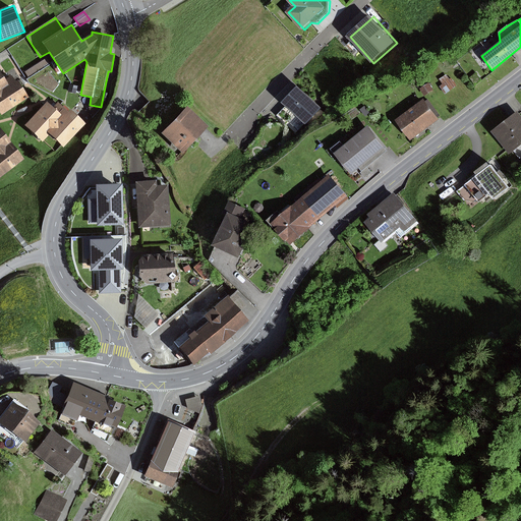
[(50,64),(47,58),(24,72),(29,77),(50,64)]
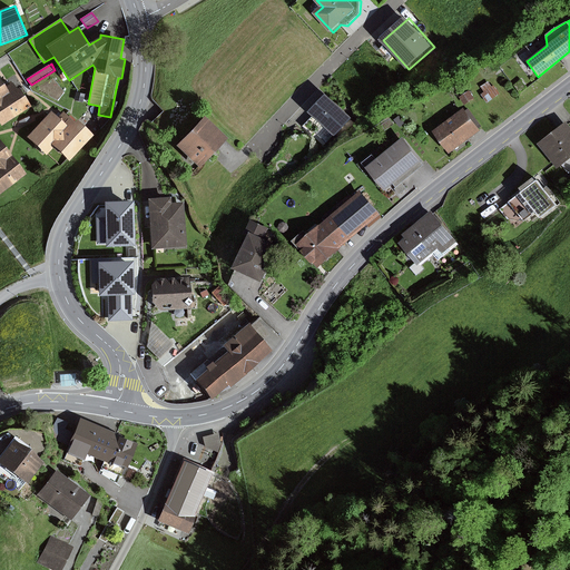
[(0,123),(1,125),(2,126),(32,106),(20,88),(11,94),(0,77),(0,123)]
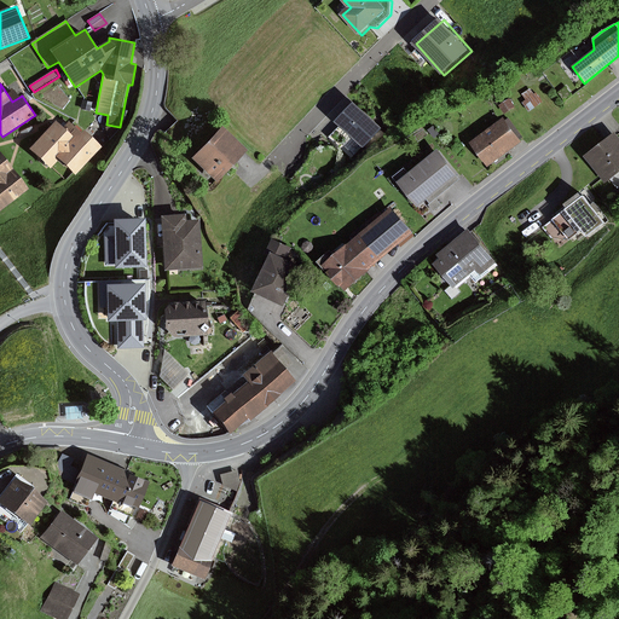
[(573,94),(567,87),(560,93),(566,100),(573,94)]
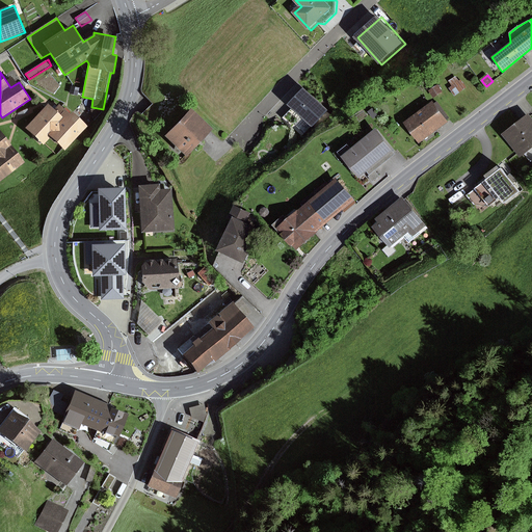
[(460,81),(456,76),(449,81),(453,86),(450,88),(456,97),(468,87),(462,80),(460,81)]
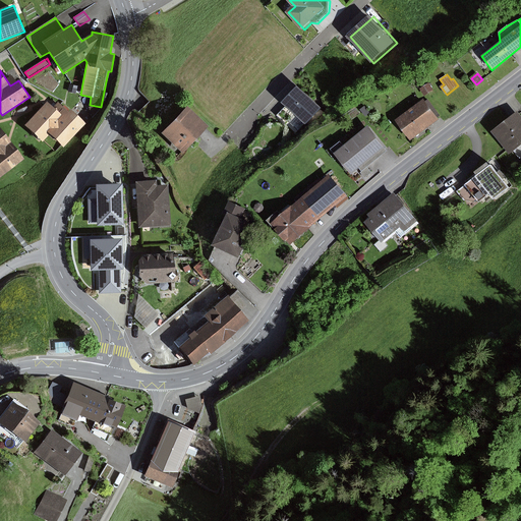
[(435,91),(429,83),(421,90),(426,96),(435,91)]
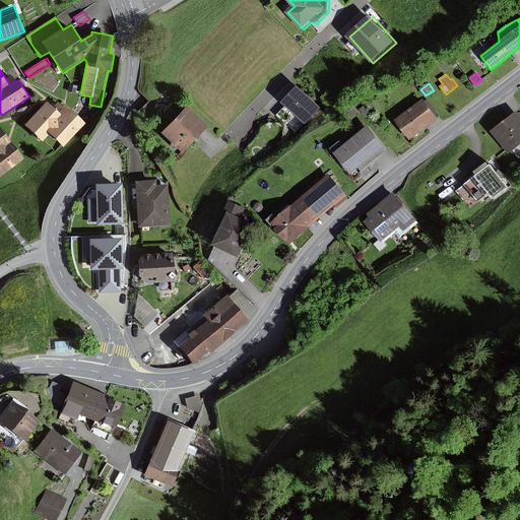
[(77,86),(70,84),(69,91),(75,93),(77,86)]
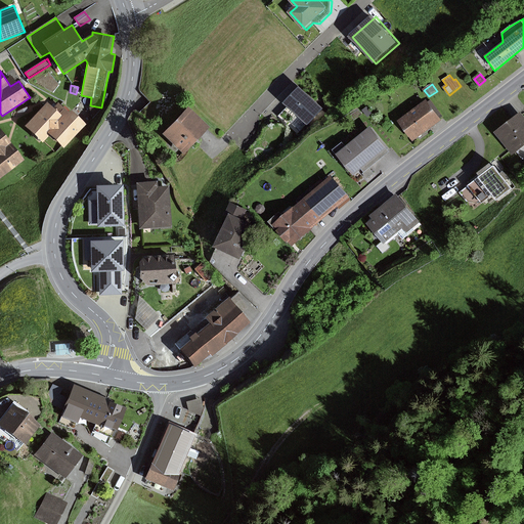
[(304,87),(288,102),(298,114),(290,122),(300,132),(308,124),(309,125),(325,108),(304,87)]
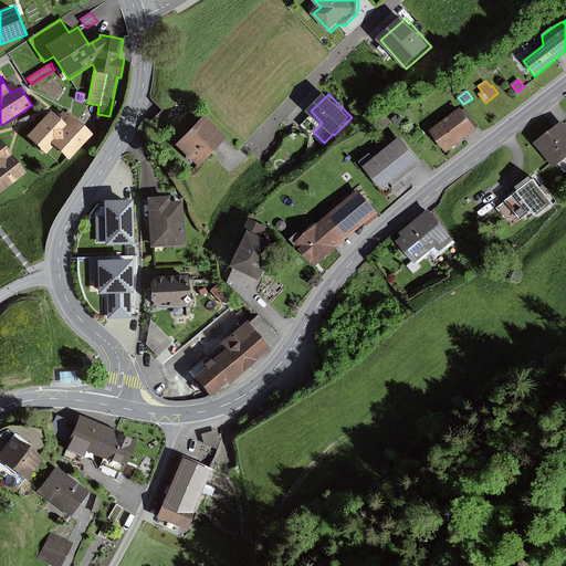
[(464,109),(463,107),(432,130),(449,153),(480,129),(478,127),(479,125),(467,108),(464,109)]
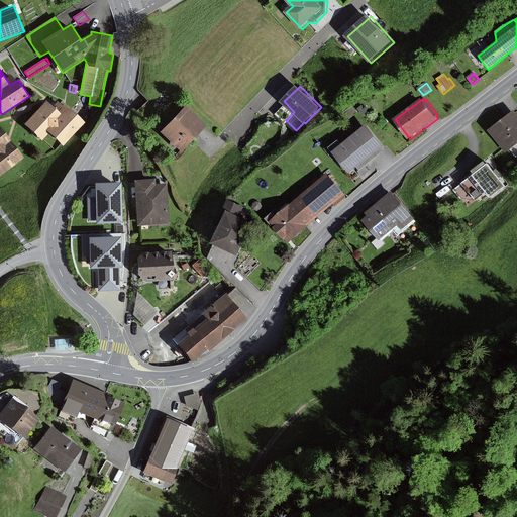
[(42,141),(49,133),(64,146),(85,122),(71,109),(64,116),(47,101),(25,125),(42,141)]
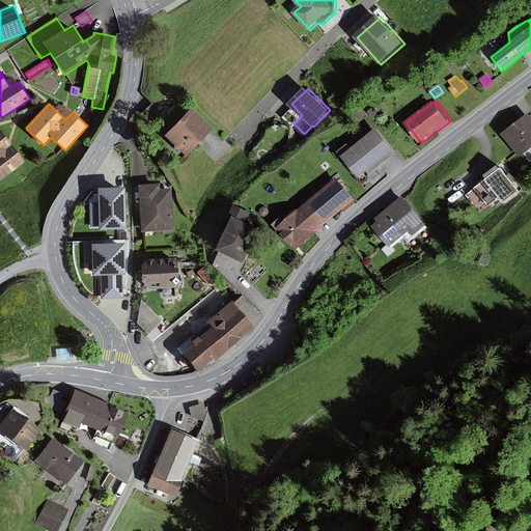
[(213,129),(191,108),(165,136),(187,157),(205,136),(213,129)]
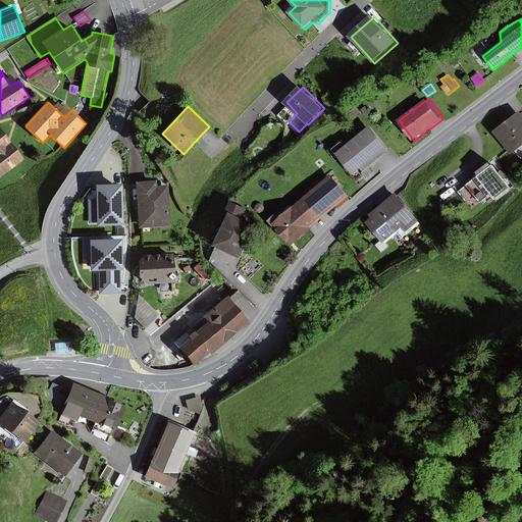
[(521,112),(494,132),(513,155),(516,152),(521,159),(521,158),(521,112)]
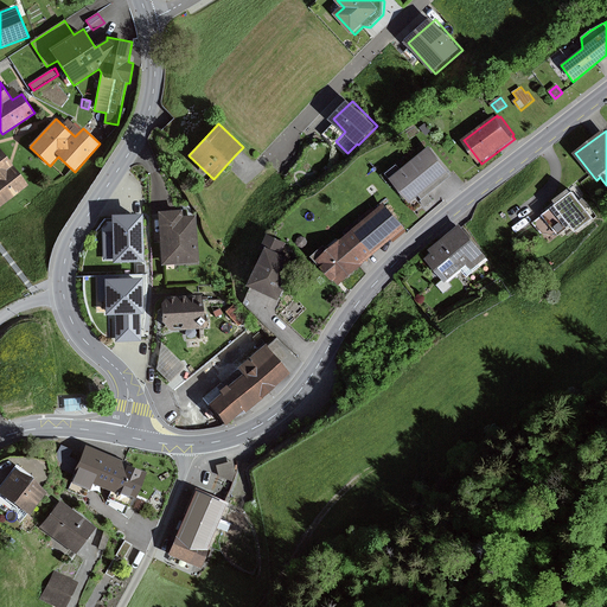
[(0,208),(30,186),(0,146),(0,208)]
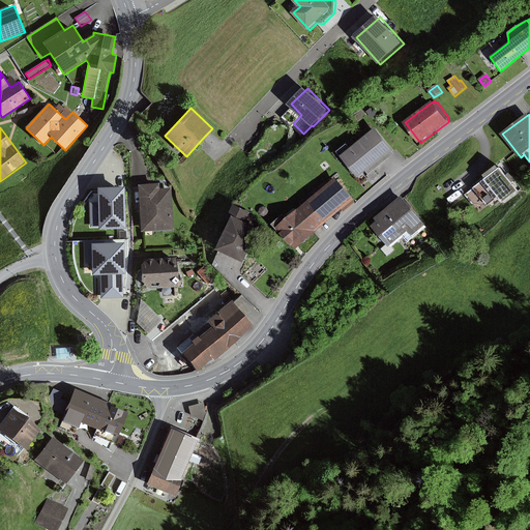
[(395,149),(378,128),(352,149),(348,144),(339,152),(360,178),(395,149)]
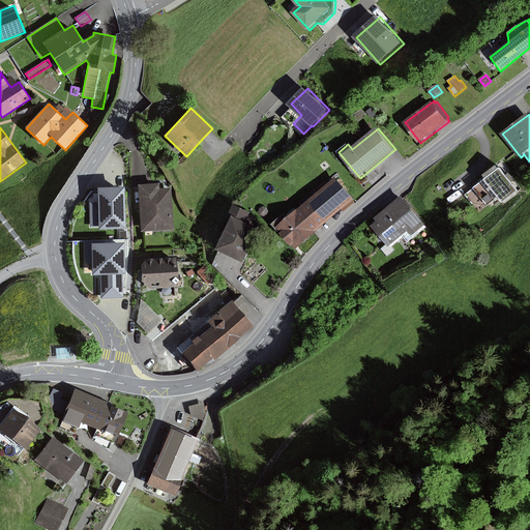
[(503,169),(500,166),(487,175),(490,179),(468,196),(480,212),(501,198),(505,203),(521,192),(514,182),(517,181),(511,174),(509,175),(504,167),(503,169)]
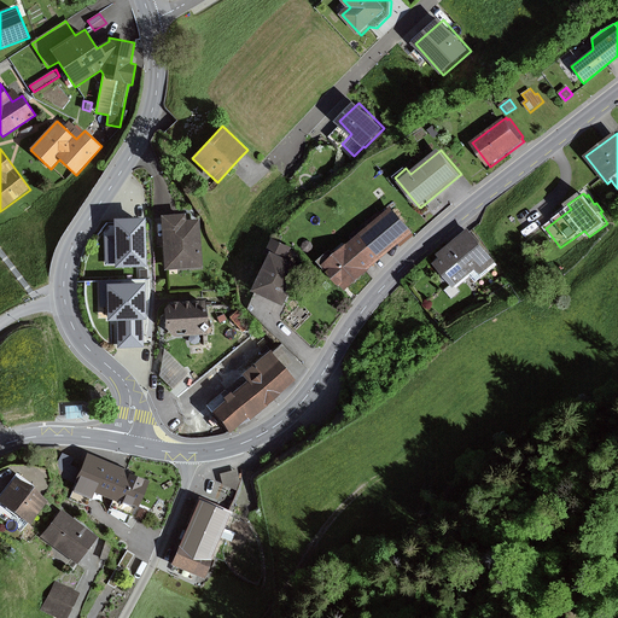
[(413,233),(414,232),(394,208),(350,245),(349,244),(325,264),(348,291),(372,270),(371,269),(400,244),(402,246),(415,235),(413,233)]
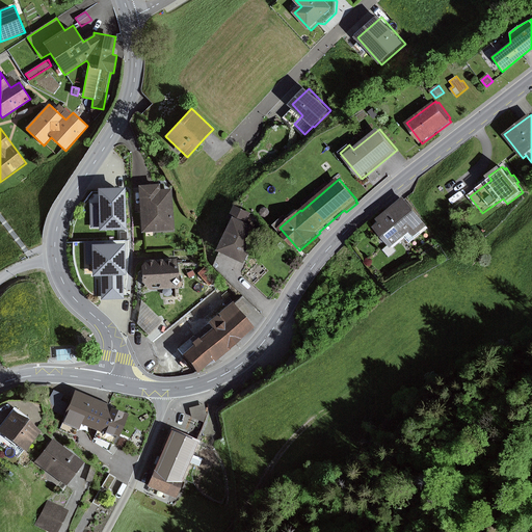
[(161,190),(160,184),(138,186),(142,233),(175,231),(171,189),(161,190)]
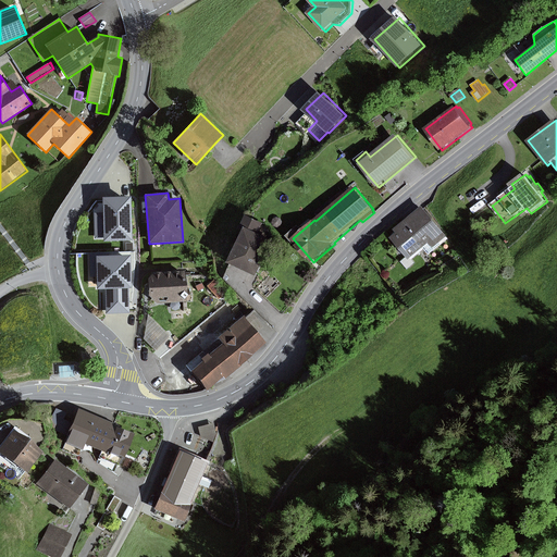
[(94,212),(95,242),(103,242),(103,243),(134,242),(132,195),(101,196),(102,211),(94,212)]
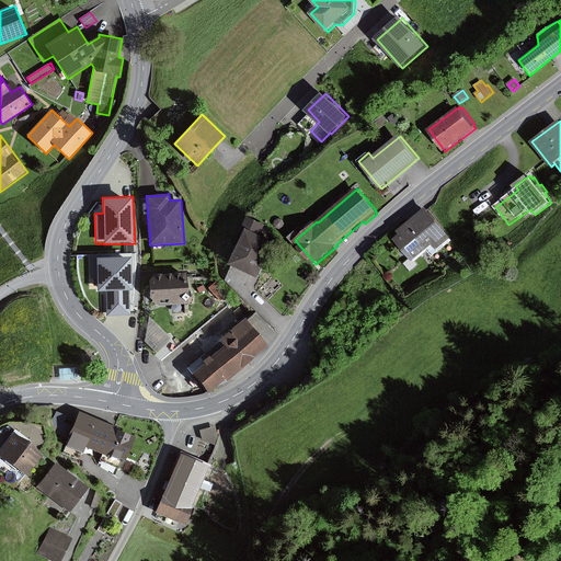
[(447,238),(422,208),(395,231),(397,235),(392,239),(409,259),(403,264),(409,271),(415,265),(411,260),(431,243),(435,248),(447,238)]
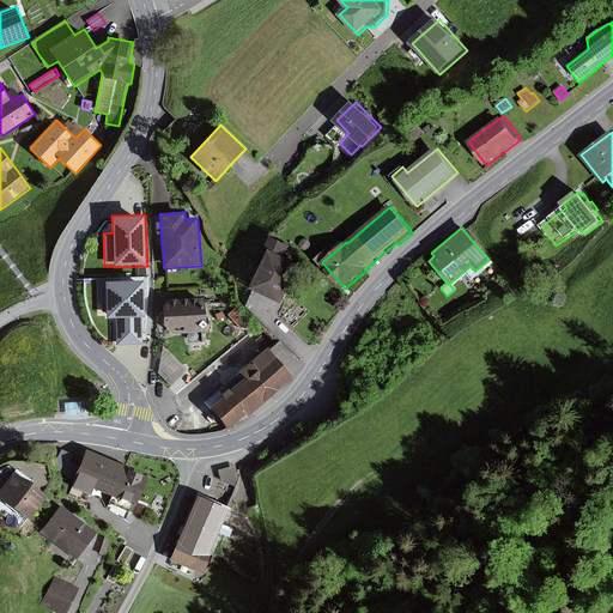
[(291,246),(272,236),(266,248),(272,250),(253,289),(284,303),(303,265),(286,256),(291,246)]
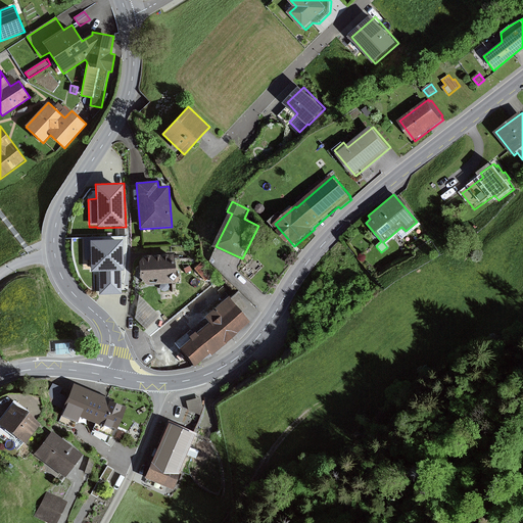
[(265,205),(260,204),(257,205),(256,209),(258,212),(262,214),(265,211),(266,208),(265,205)]
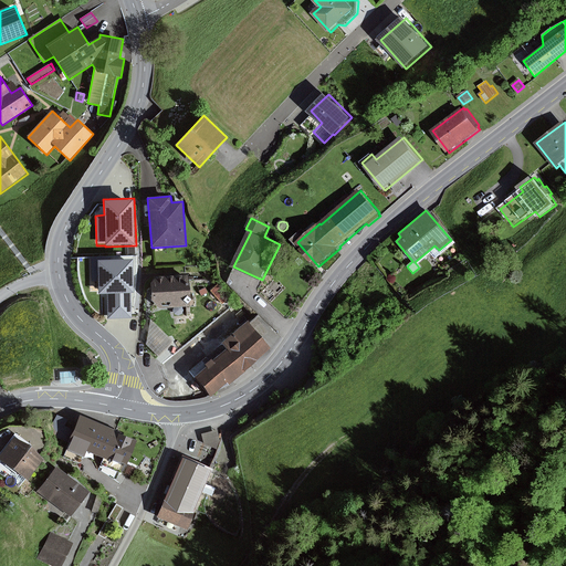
[(130,317),(129,263),(101,263),(102,291),(112,291),(112,297),(108,297),(108,318),(130,317)]
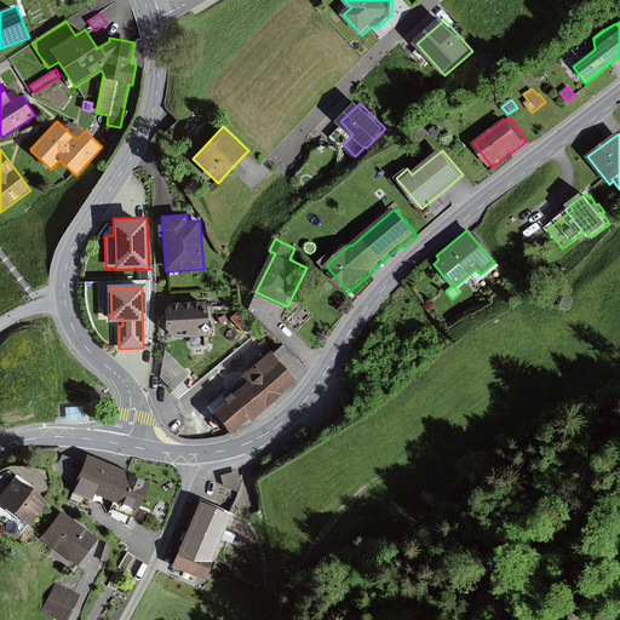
[(166,316),(166,328),(174,338),(208,336),(206,304),(173,305),(166,316)]
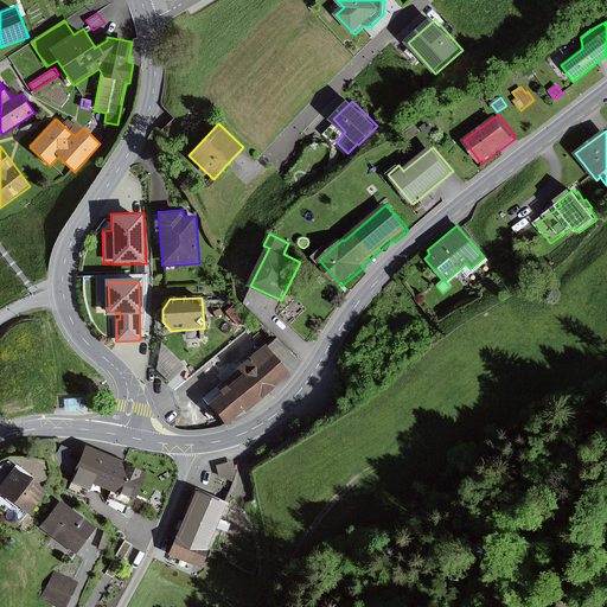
[(185,366),(161,343),(157,370),(170,382),(185,366)]
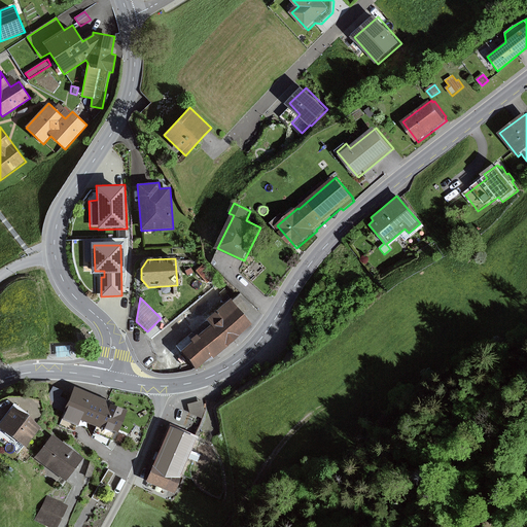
[(252,324),(231,299),(206,319),(210,325),(199,336),(198,335),(190,340),(192,342),(181,352),(197,370),(212,357),(213,359),(229,346),(227,346),(252,324)]
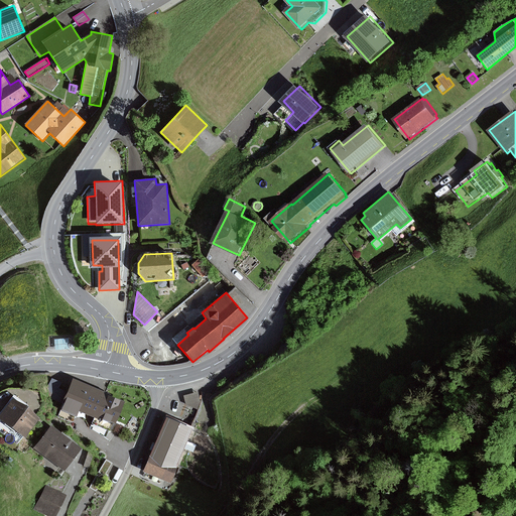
[(70,350),(69,339),(54,340),(55,351),(70,350)]
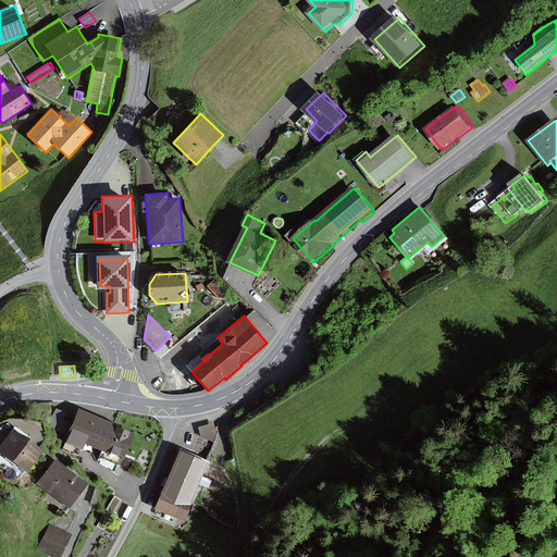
[(118,425),(78,409),(72,423),(64,420),(67,413),(57,409),(48,428),(67,436),(67,435),(70,436),(66,444),(83,450),(85,445),(101,452),(98,459),(119,467),(122,460),(123,461),(135,434),(118,428),(118,425)]
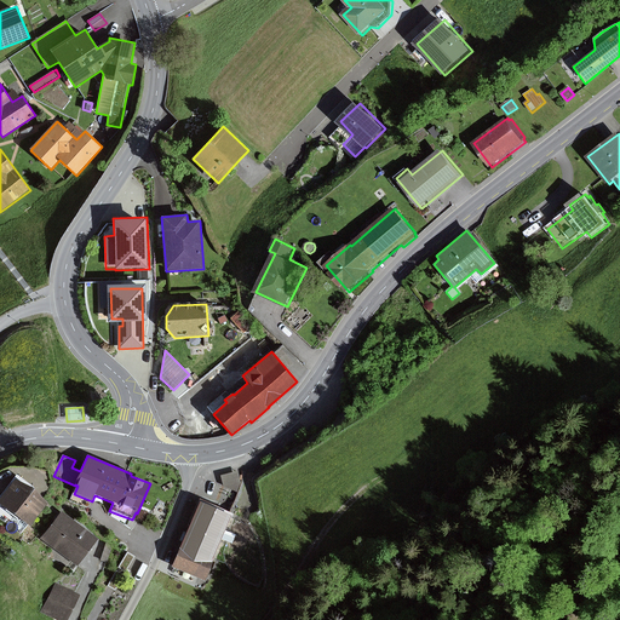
[(237,471),(220,476),(223,487),(237,493),(241,483),(237,471)]
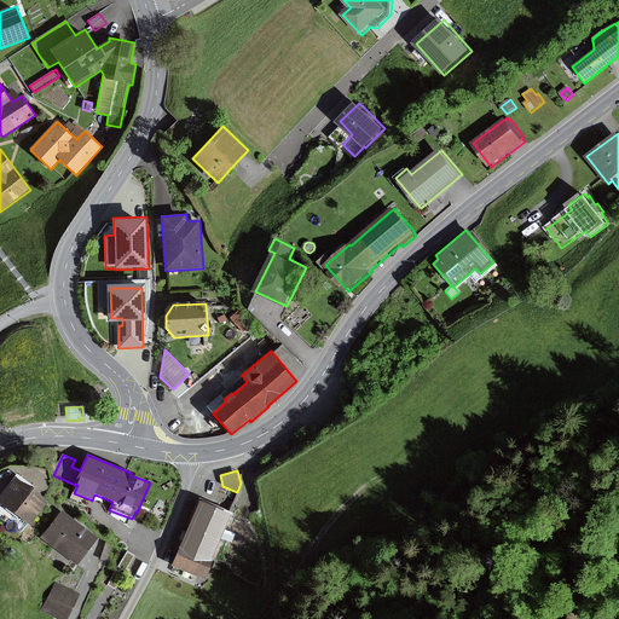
[(48,502),(17,478),(0,498),(0,502),(23,520),(19,524),(25,528),(28,524),(30,526),(48,502)]
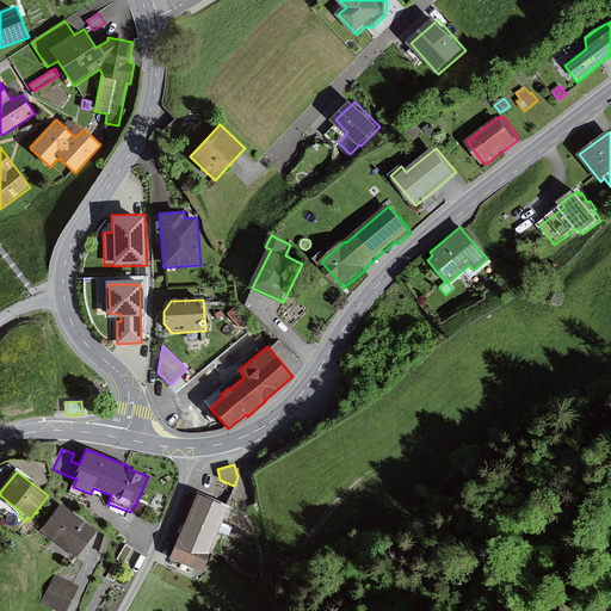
[(228,508),(197,495),(170,560),(203,573),(210,555),(209,554),(218,531),(229,536),(233,528),(222,523),(228,508)]
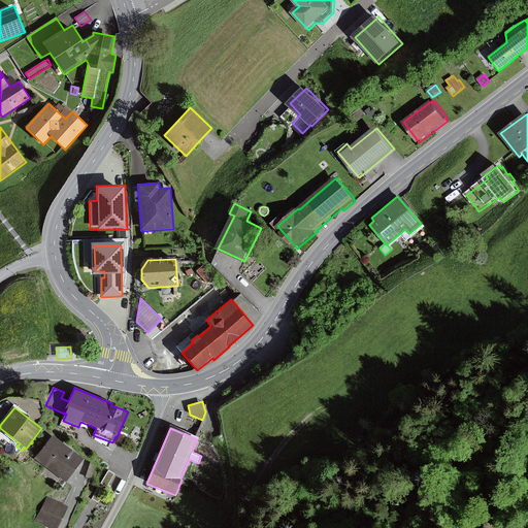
[(84,459),(53,435),(35,459),(66,483),(84,459)]
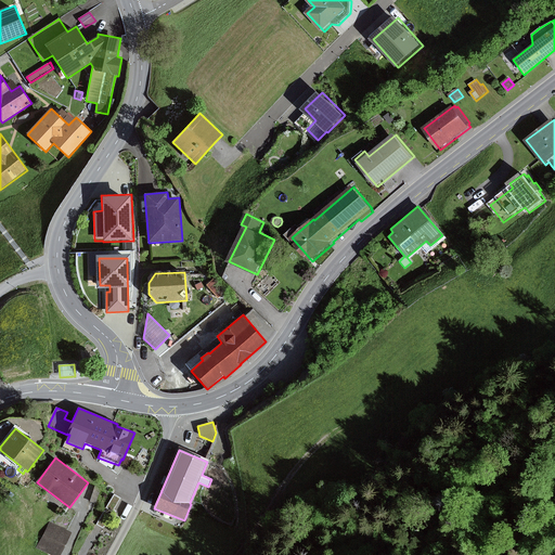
[(101,489),(94,487),(87,511),(93,512),(101,489)]
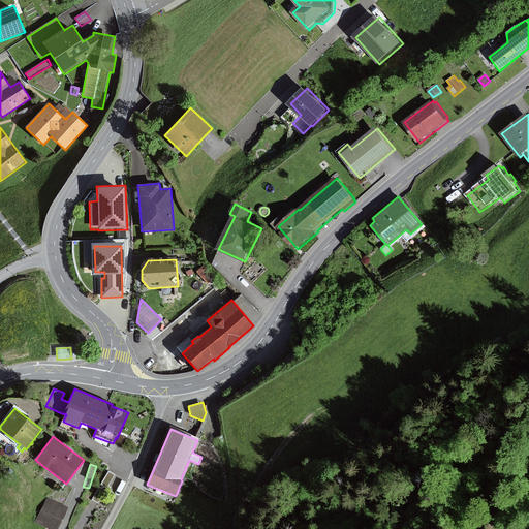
[(58,528),(69,507),(48,497),(34,522),(48,528),(58,528)]
